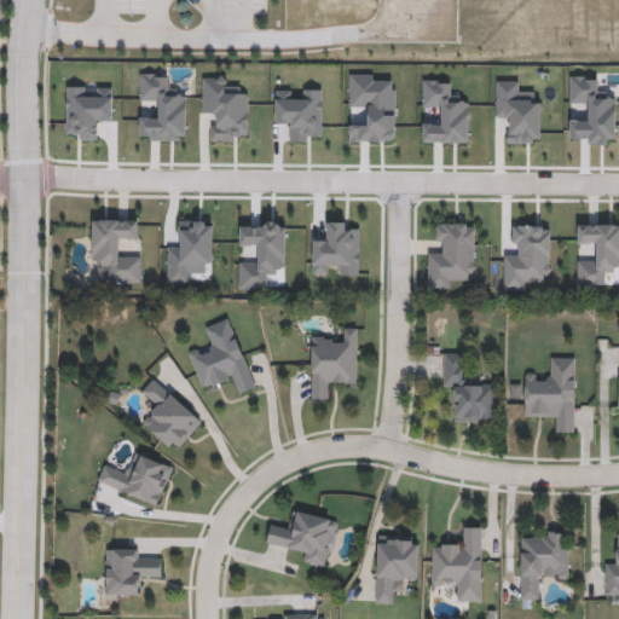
[(236,397),(231,383),(203,393),(190,354),(210,347),(204,329),(232,319),(255,391),(236,397)]
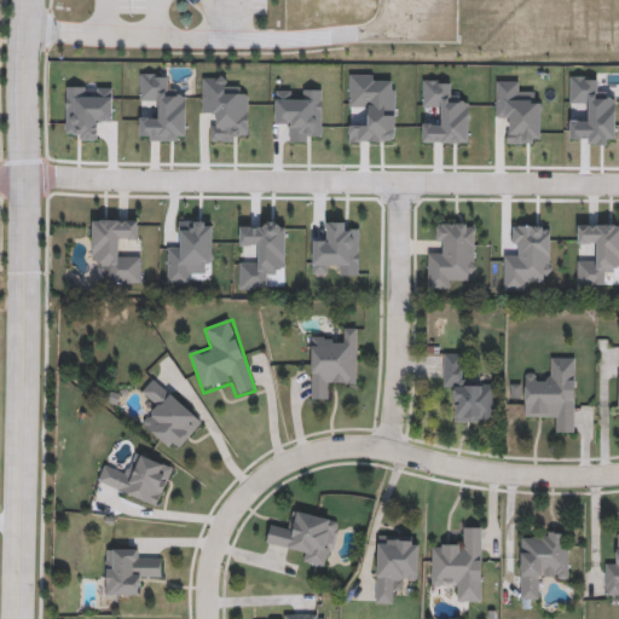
[(357,329),(357,387),(334,387),(334,400),(311,400),(311,341),(346,341),(346,329),(357,329)]
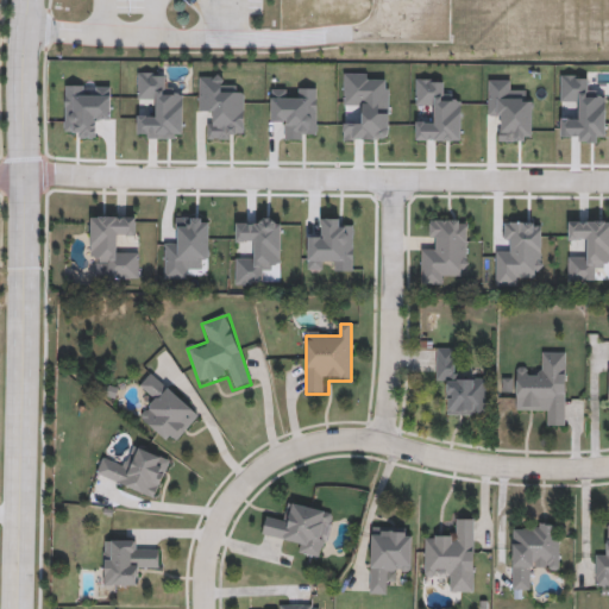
[(435,382),(435,349),(460,349),(460,377),(488,377),(488,416),(447,416),(447,382),(435,382)]
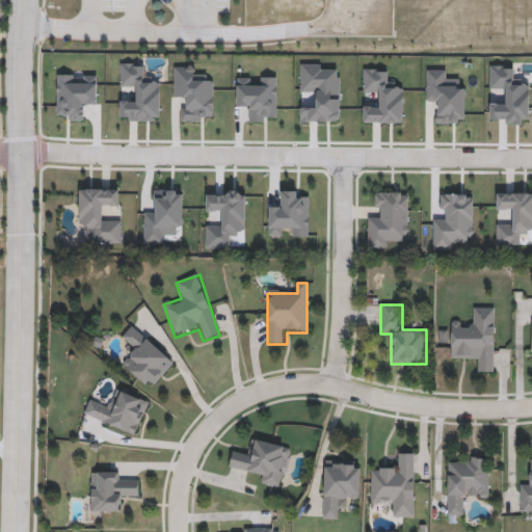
[(496,309),(494,373),(478,372),(478,363),(450,362),(451,321),(461,321),(460,328),(472,328),(473,309),(496,309)]
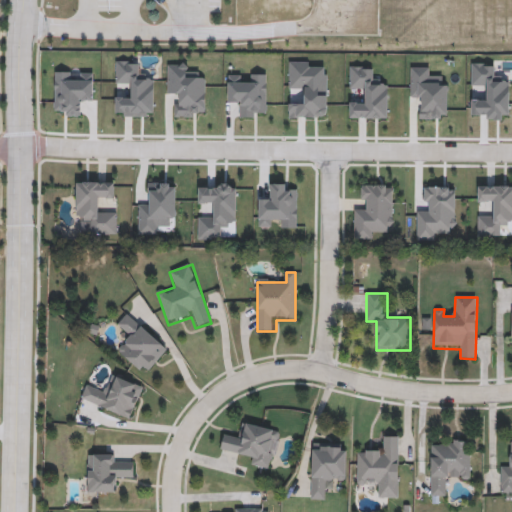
[(117,352),(129,338),(116,327),(127,314),(169,349),(145,376),(117,352)]
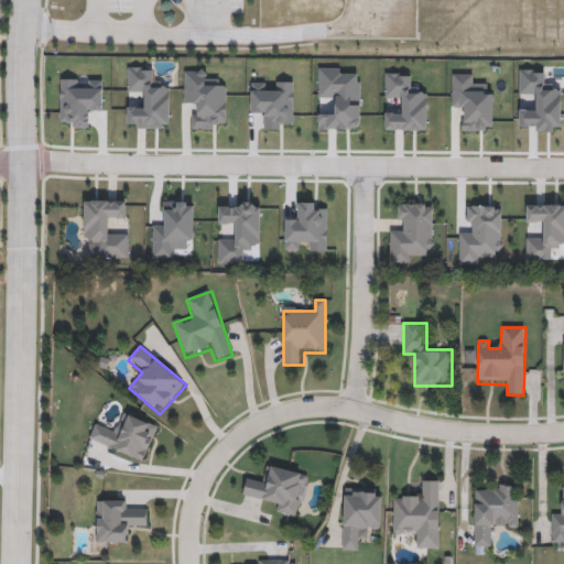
[(144,463),(88,441),(96,421),(119,430),(126,414),(159,426),(144,463)]
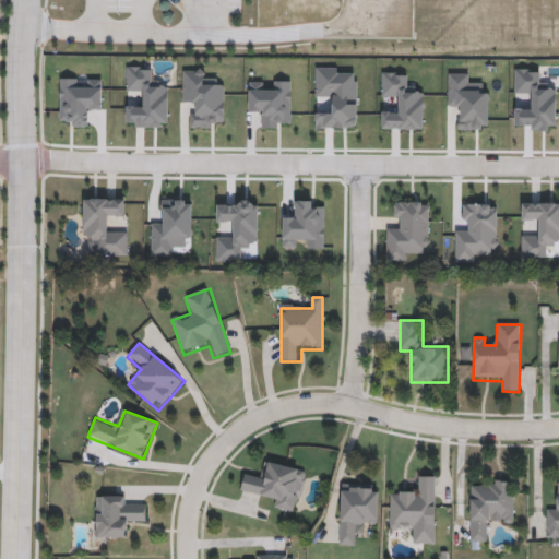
[(306,471),(297,513),(272,508),(274,497),(241,489),(246,472),(265,476),(268,463),(306,471)]
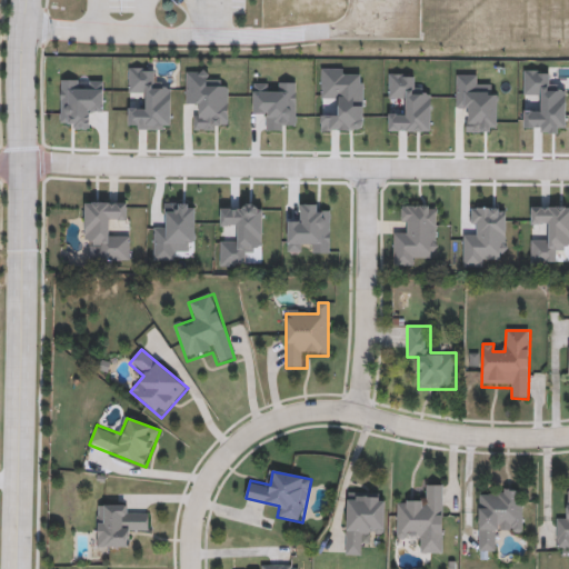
[(443,553),(420,555),(420,541),(397,541),(397,499),(421,499),(421,486),(442,486),(443,553)]
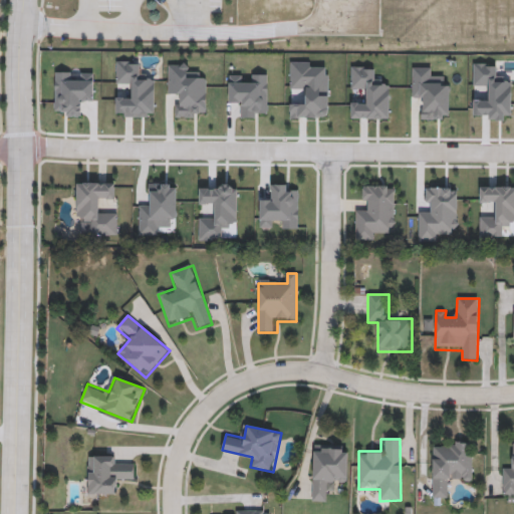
[(512,468),(512,440),(513,440),(513,499),(503,499),(503,468),(512,468)]
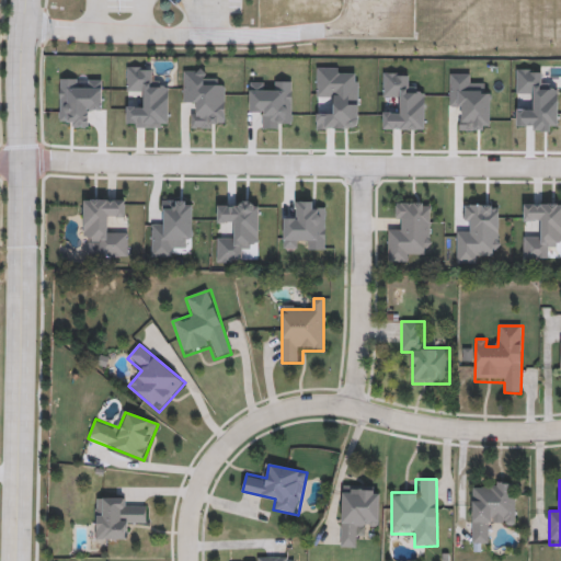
[(515,483),(516,524),(493,524),(493,545),(472,545),(472,483),(515,483)]
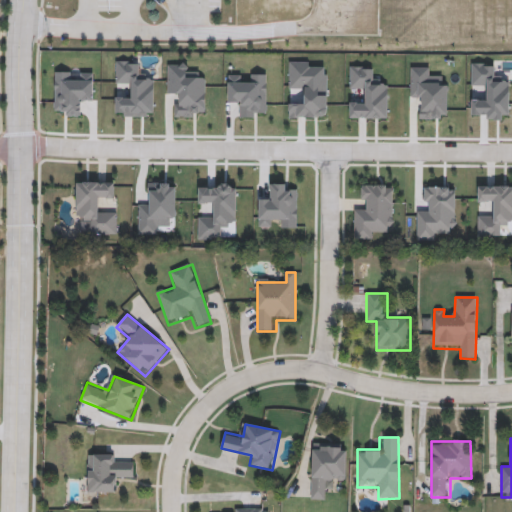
[(310,500),(312,443),(347,445),(345,481),(327,481),(326,501),(310,500)]
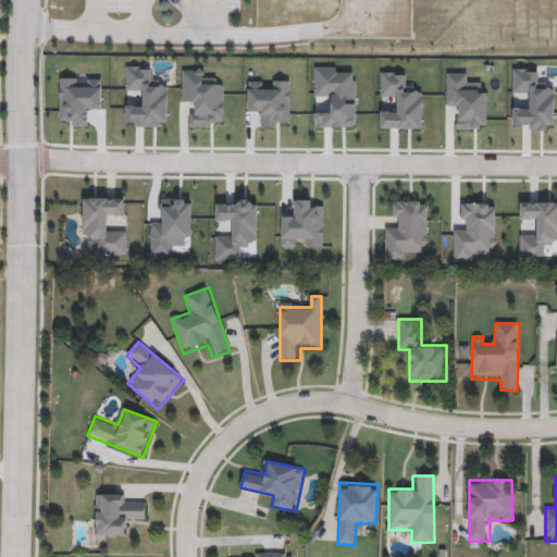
[(96,536),(96,495),(126,495),(126,505),(147,505),(147,521),(126,521),(126,536),(96,536)]
